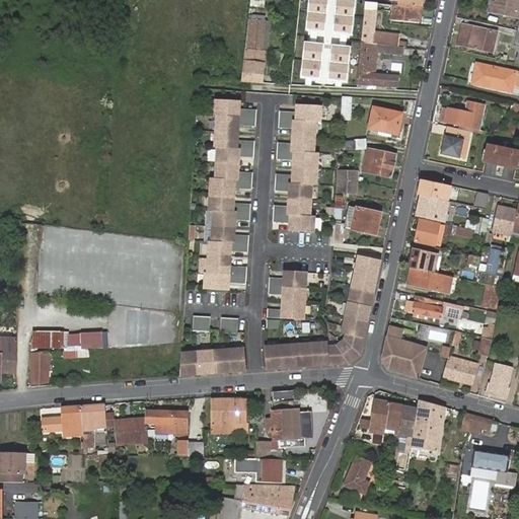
[(310,0),(309,28),(327,30),(329,0),(310,0)]
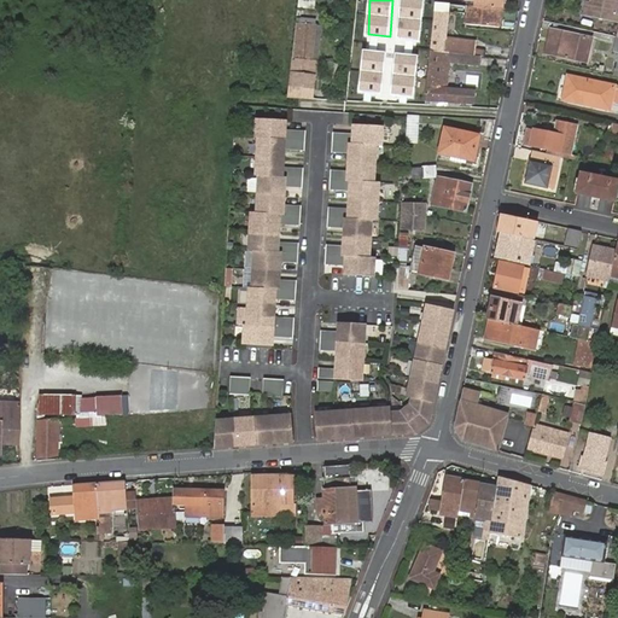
[(401,0),(398,38),(421,40),(424,0),(401,0)]
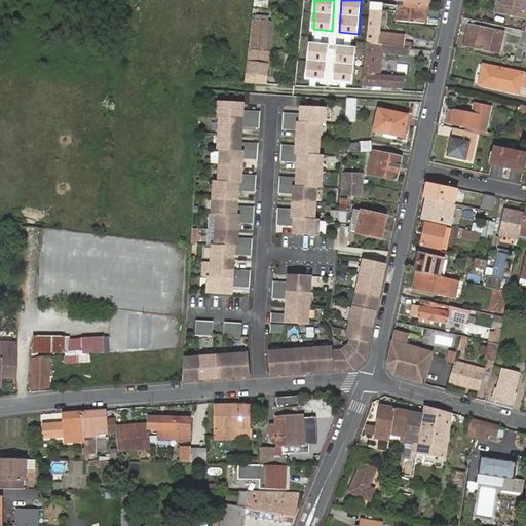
[(397,0),(397,6),(398,6),(426,9),(429,9),(430,1),(428,0),(427,0),(397,0)]
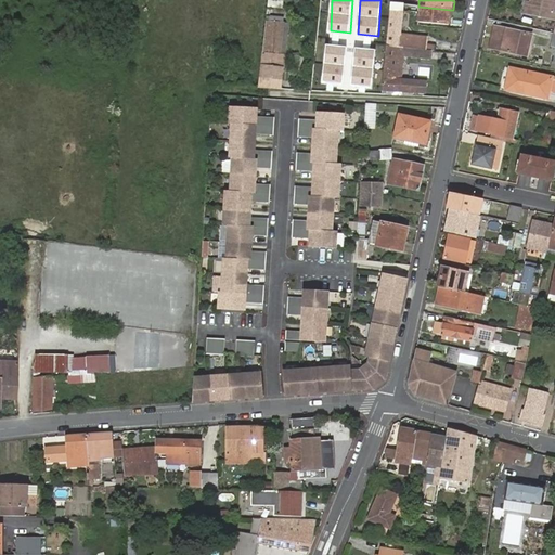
[(554,0),(537,0),(536,5),(529,3),(526,3),(524,13),(554,18),(554,13),(554,14),(554,9),(554,0)]
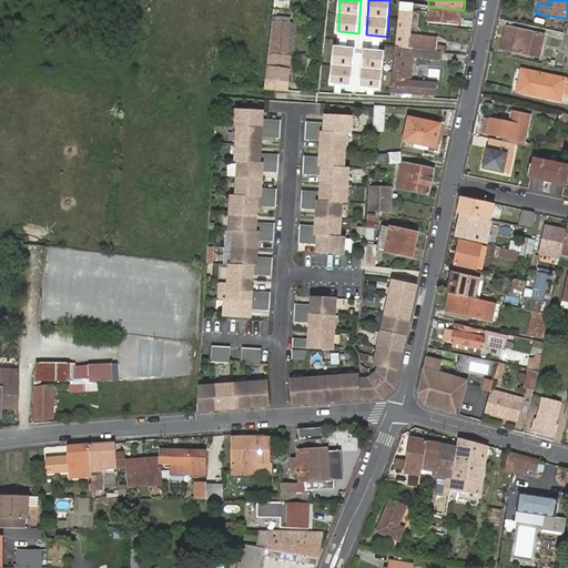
[(429,7),(428,23),(459,27),(460,10),(429,7)]
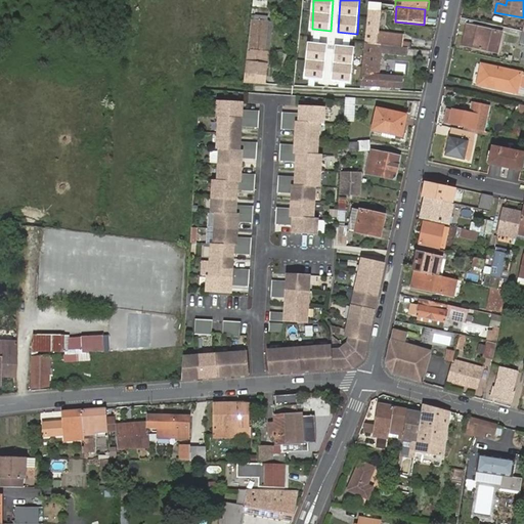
[(403,36),(378,33),(380,12),(368,11),(367,14),(365,34),(364,44),(402,49),(403,36)]
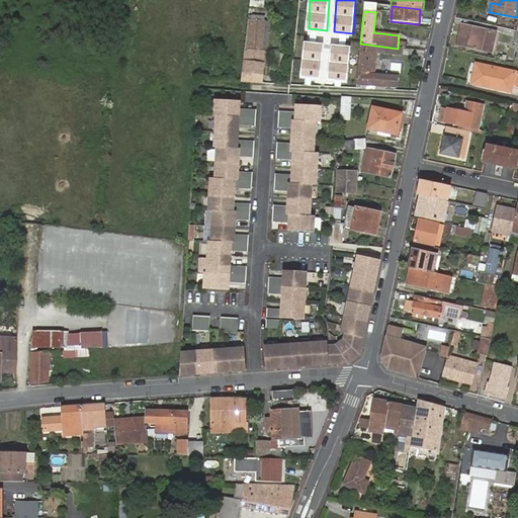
[(263,33),(264,22),(264,18),(249,16),(242,73),(262,75),(263,64),(259,63),(263,33)]
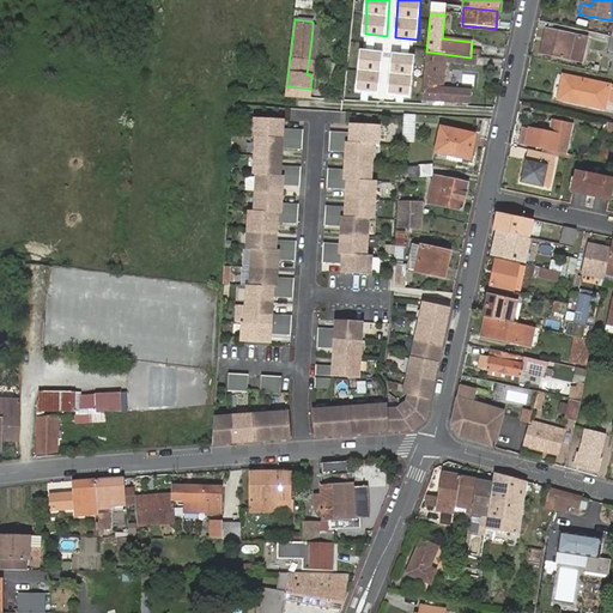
[(541,53),(546,54),(551,30),(546,29),(541,53)]
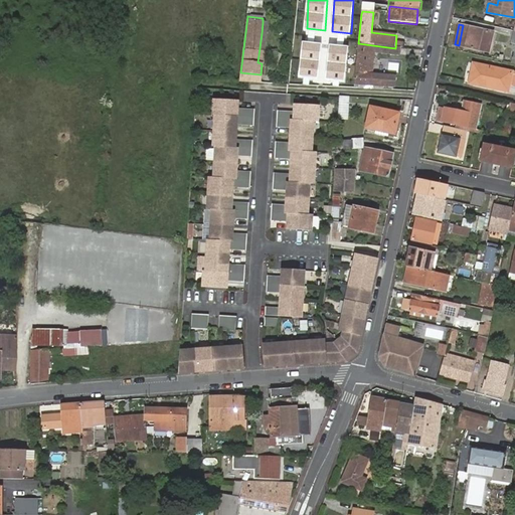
[(459,45),(477,49),(478,43),(487,45),(490,32),(463,25),(459,45)]
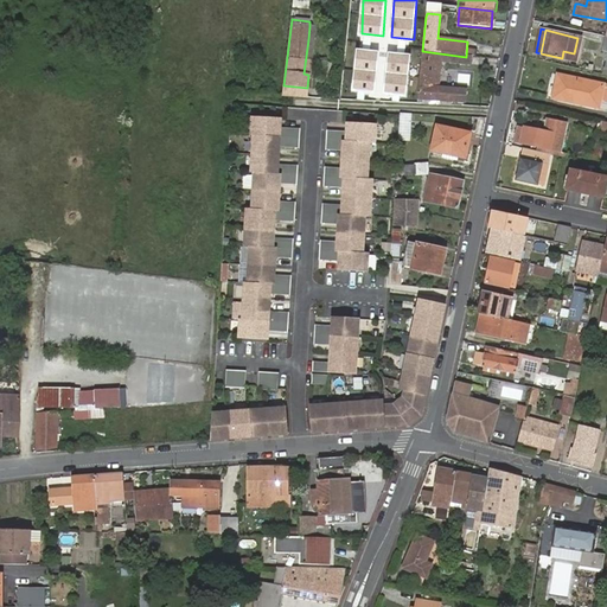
[(563,51),(562,58),(577,63),(583,39),(577,38),(574,53),(563,51)]
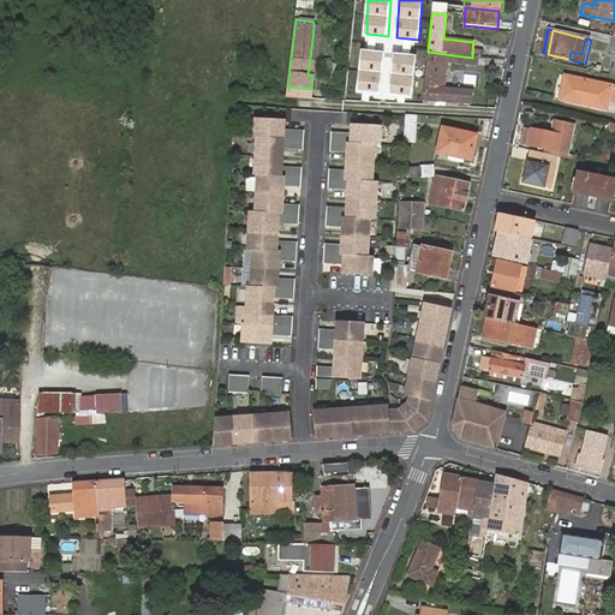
[(360,48),(357,89),(380,91),(383,51),(360,48)]
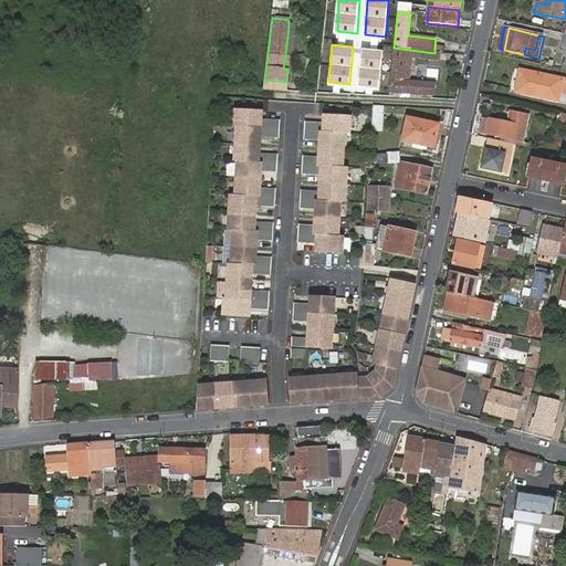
[(362,48),(358,85),(379,87),(383,50),(362,48)]
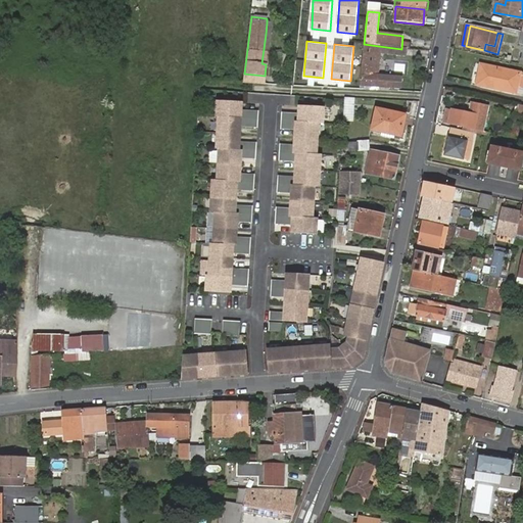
[(401,49),(364,44),(360,85),(401,88),(402,77),(381,76),(377,76),(380,52),(406,56),(407,49),(401,49)]
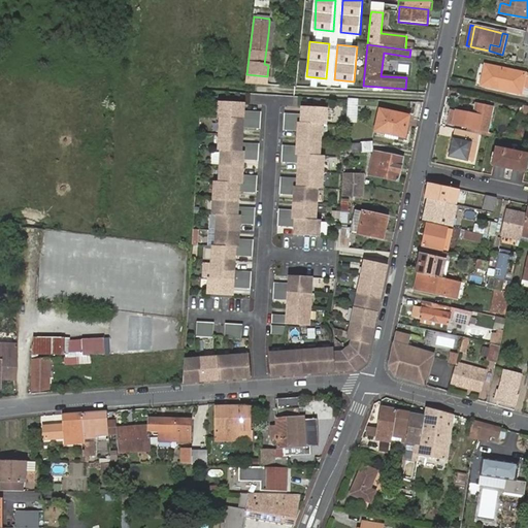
[(527,71),(487,62),(484,74),(527,85),(527,71)]
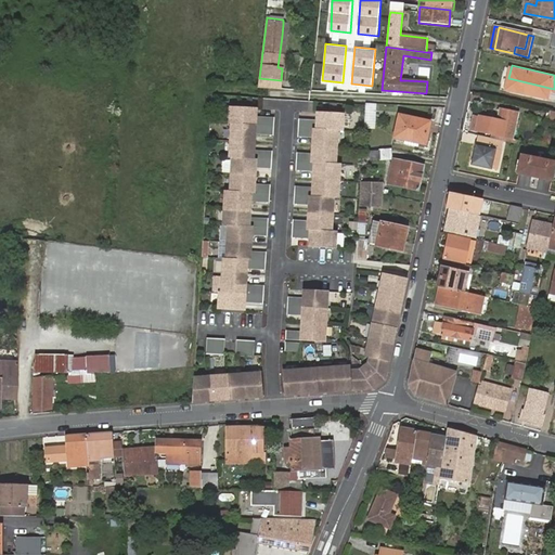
[(554,89),(508,78),(505,88),(549,98),(550,91),(554,92),(554,89)]
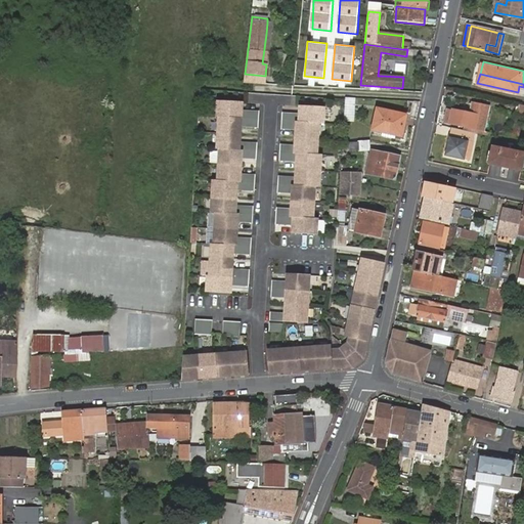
[(265,76),(245,75),(244,83),(265,84),(265,76)]
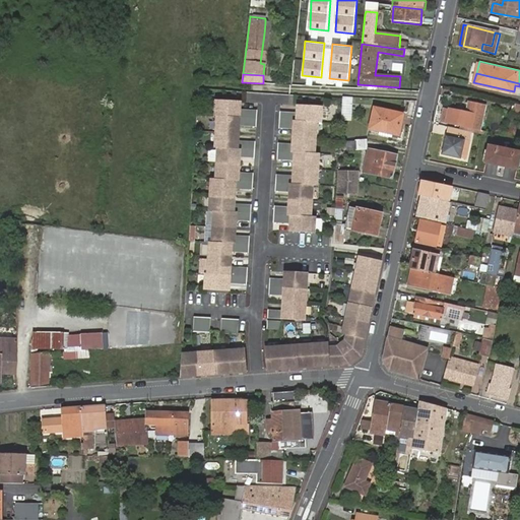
[(349,99),(341,99),(340,124),(346,124),(349,99)]
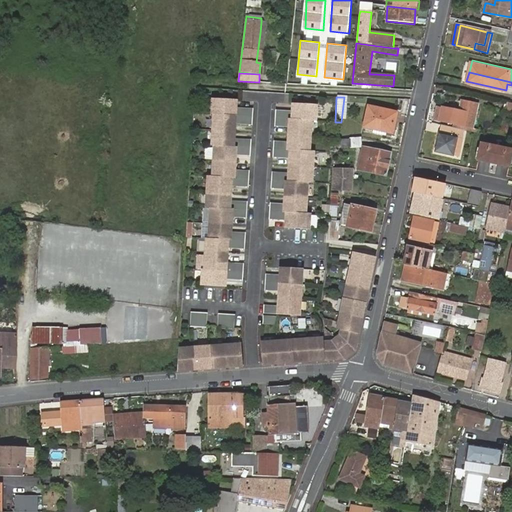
[(253,117),(254,108),(237,107),(234,107),(234,100),(213,99),(212,115),(214,115),(253,117)]
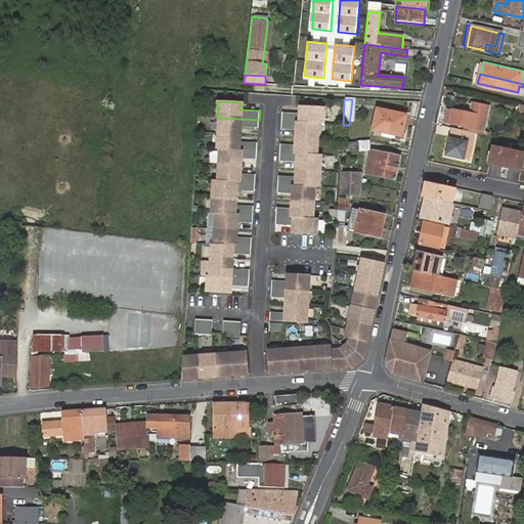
[(452,111),(449,125),(483,132),(489,107),(473,103),(471,115),(452,111)]
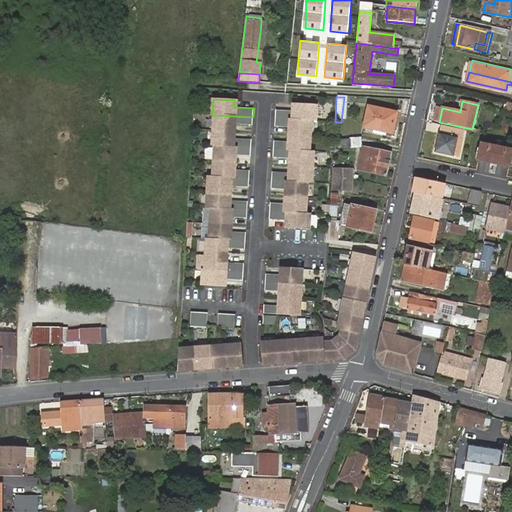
[(317,105),(296,104),(296,111),(293,111),(276,110),(276,119),(313,121),(317,121),(317,105)]
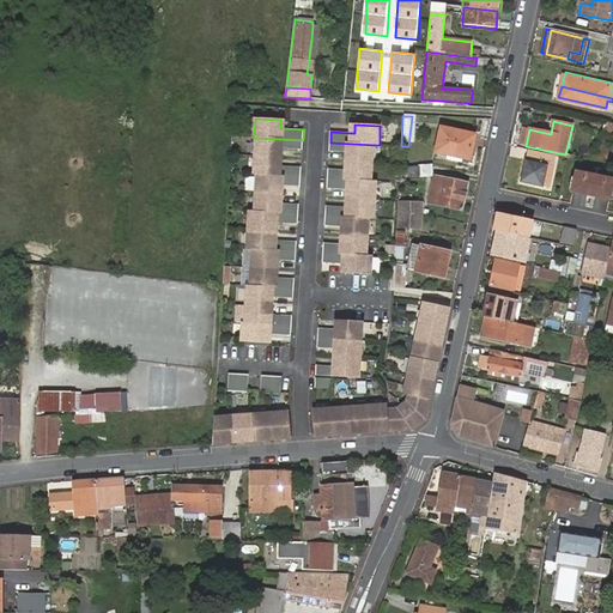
[(436,153),(469,161),(475,135),(442,128),(436,153)]
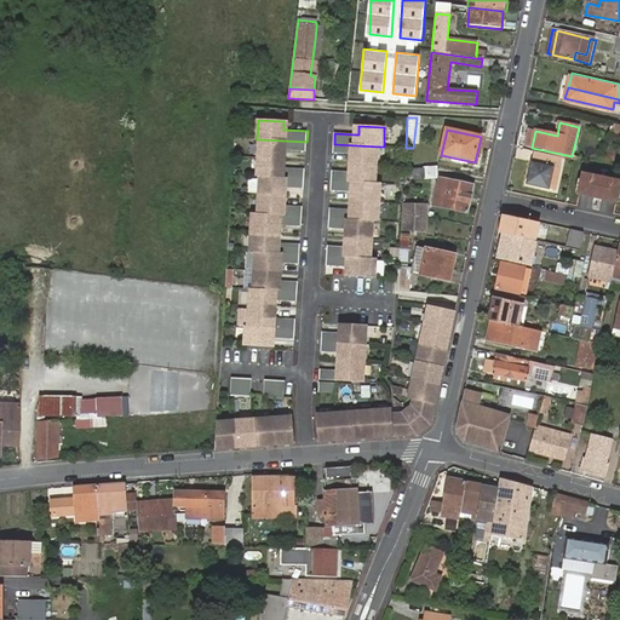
[(286,150),(306,151),(306,142),(259,139),(258,158),(281,160),(282,150),(286,150)]
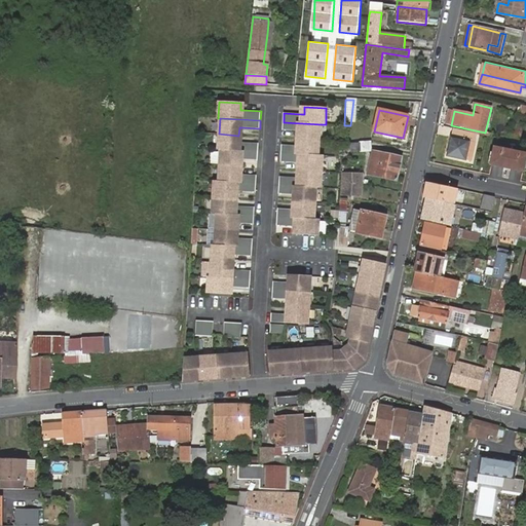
[(300,132),(300,139),(321,140),(322,124),(284,122),(283,130),(297,132),(300,132)]
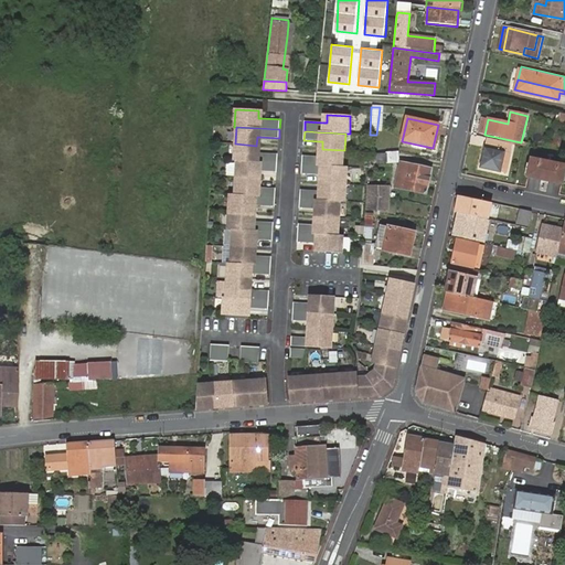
[(512,145),(487,139),(480,168),(504,173),(512,145)]
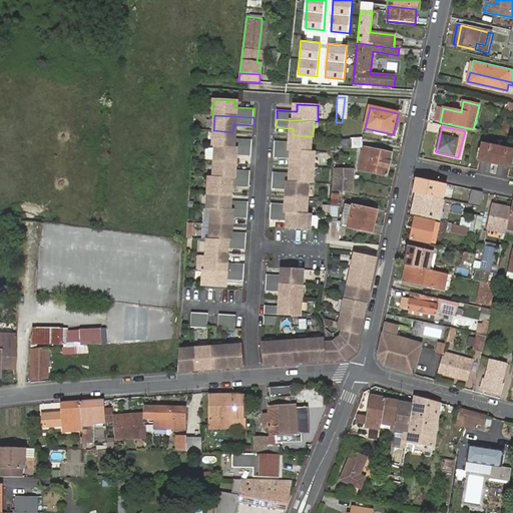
[(251,148),(252,139),(235,138),(232,138),(232,132),(213,130),(212,146),(214,146),(251,148)]
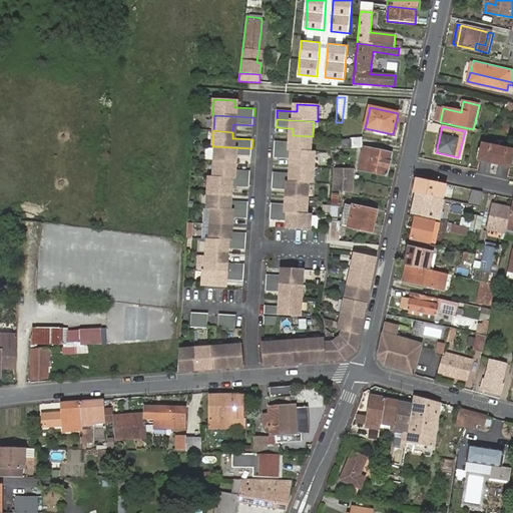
[(313,136),(293,135),(292,142),(290,142),(275,141),(275,149),(312,152),(313,136)]
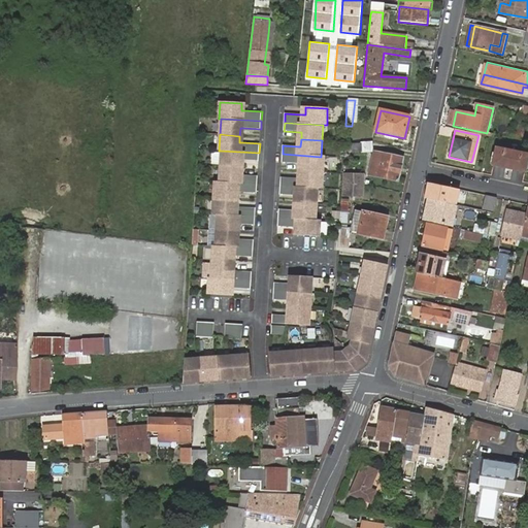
[(493,166),(526,174),(527,164),(527,156),(497,150),(493,166)]
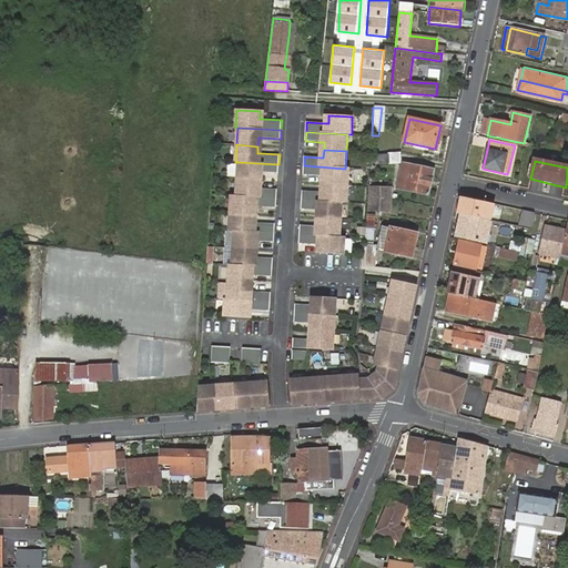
[(279,173),(279,164),(237,162),(236,179),(259,181),(260,172),(263,172),(279,173)]
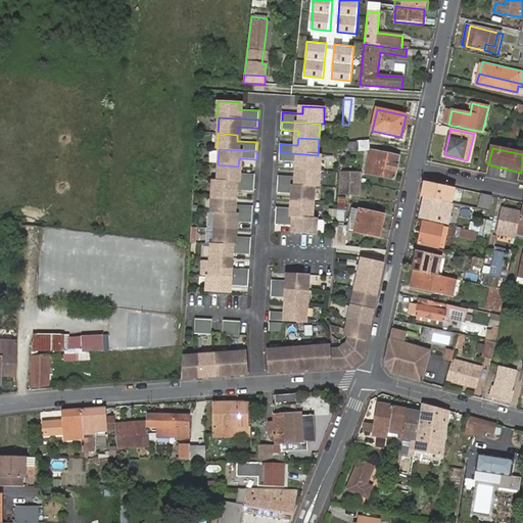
[(366,174),(394,180),(399,157),(371,151),(366,174)]
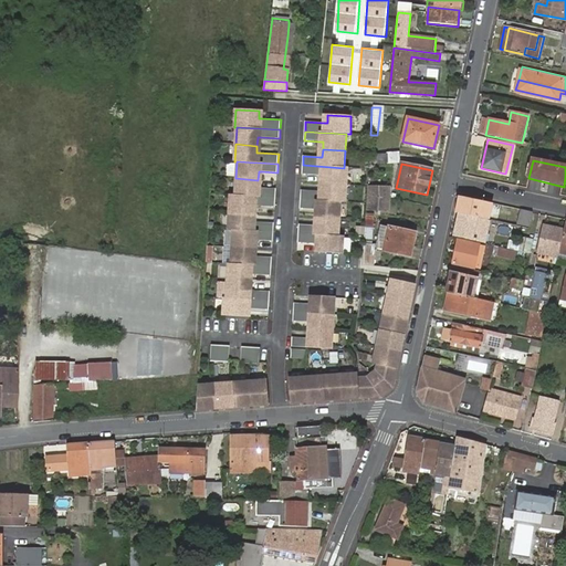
[(303,165),(302,175),(321,176),(324,176),(323,184),(346,186),(348,168),(344,168),(303,165)]
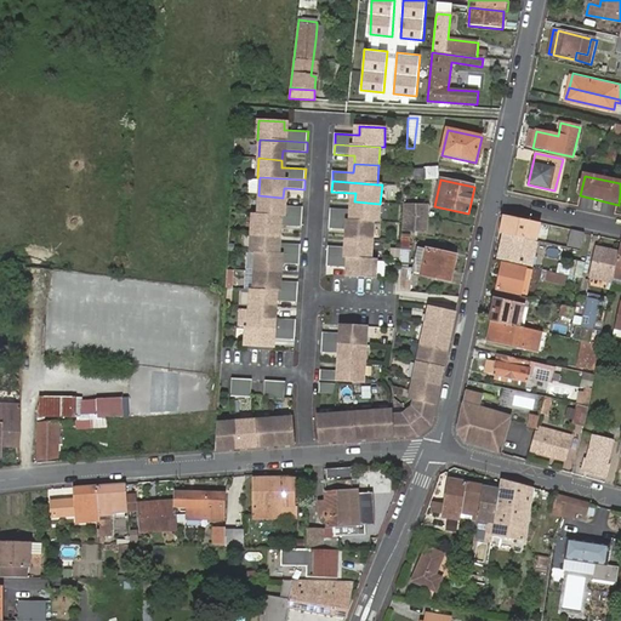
[(302,218),(303,206),(286,205),(283,205),(283,198),(258,195),(257,215),(302,218)]
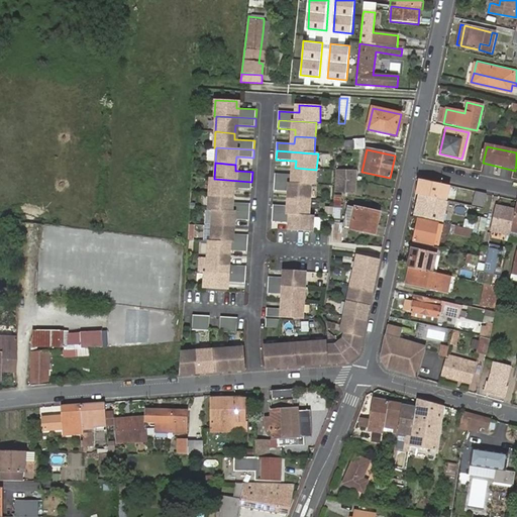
[(292,175),(275,174),(275,183),(312,185),(316,185),(316,170),(295,168),(295,176),(292,175)]
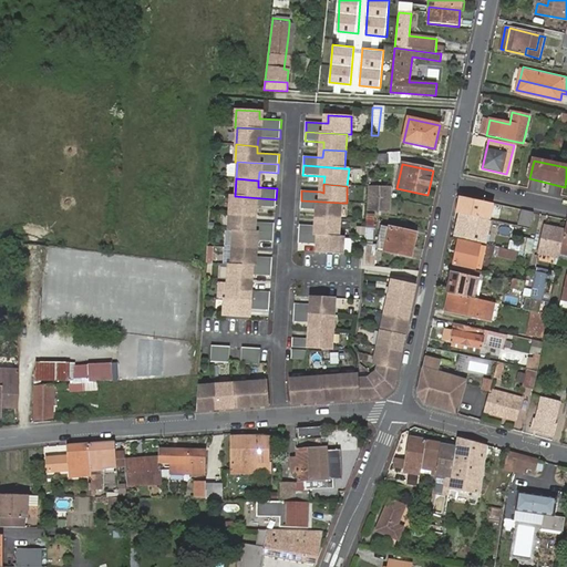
[(371,197),(390,199),(390,189),(371,188),(371,197)]
